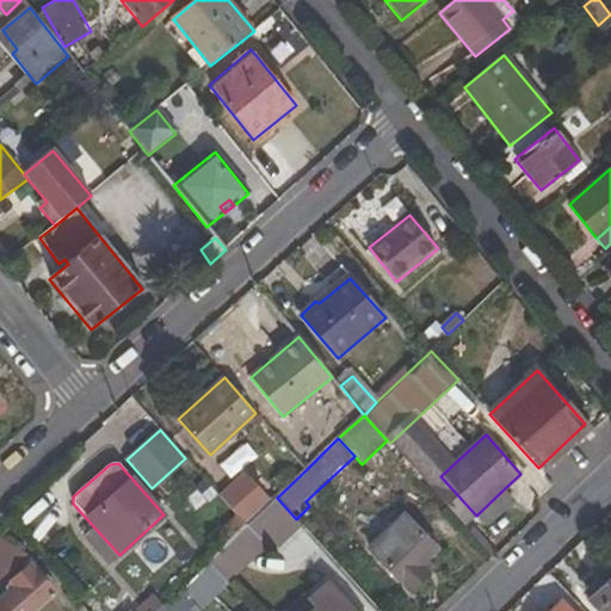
[(246,471),(220,497),(246,526),(273,500),(246,471)]
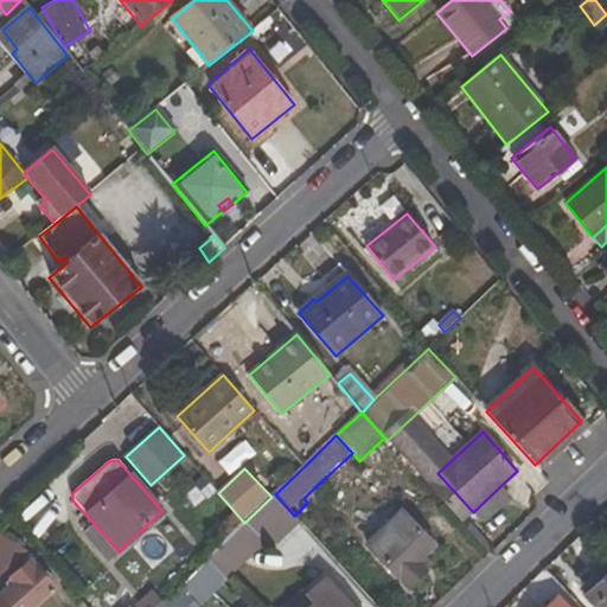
[(485,524),(512,498),(502,485),(473,512),(485,524)]
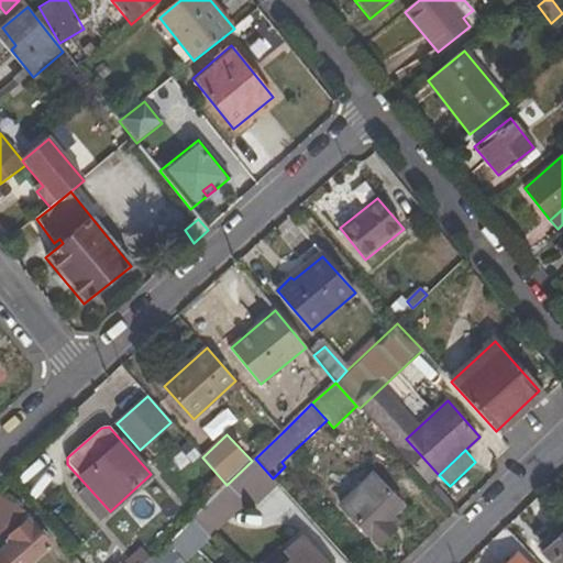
[(244,503),(257,503),(277,484),(273,478),(255,459),(252,461),(227,485),(190,518),(208,536),(244,503)]
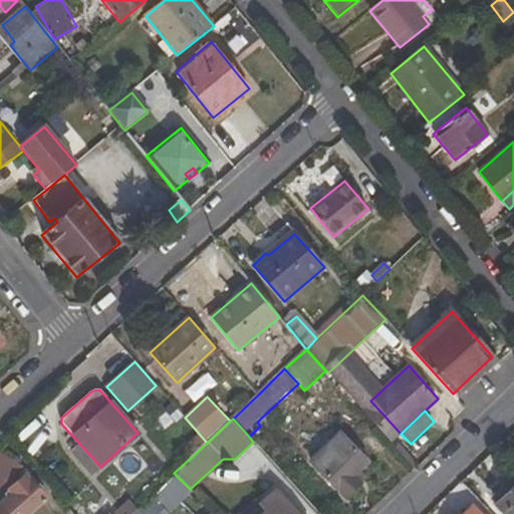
[(353,475),(367,462),(340,434),(310,462),(345,498),(361,483),(353,475)]
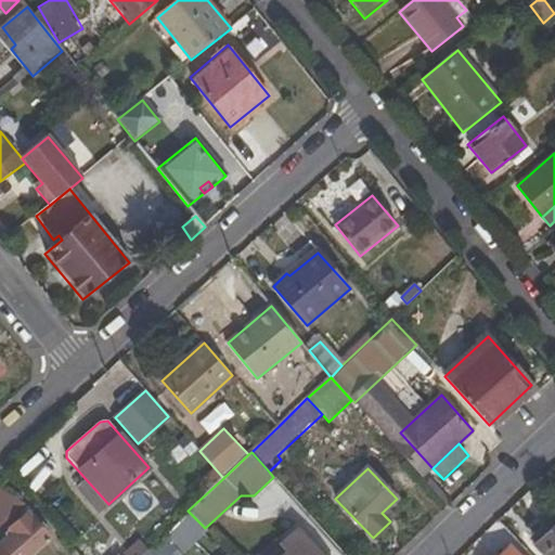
[(0,526),(12,515),(0,501),(0,526)]
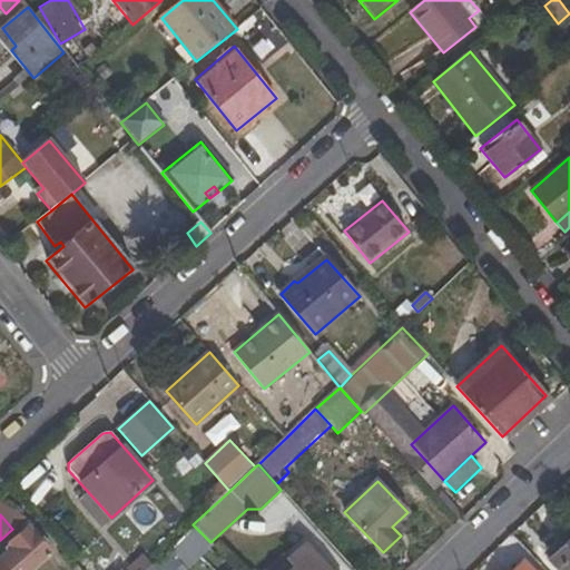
[(0,569),(28,569),(50,551),(28,528),(11,543),(15,549),(0,560),(0,569)]
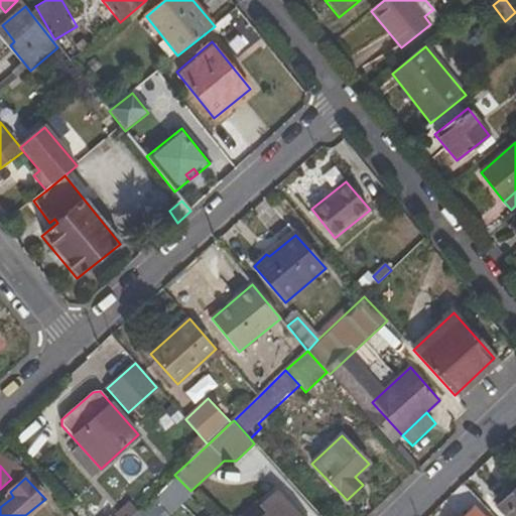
[(507,515),(515,515),(515,489),(498,506),(507,515)]
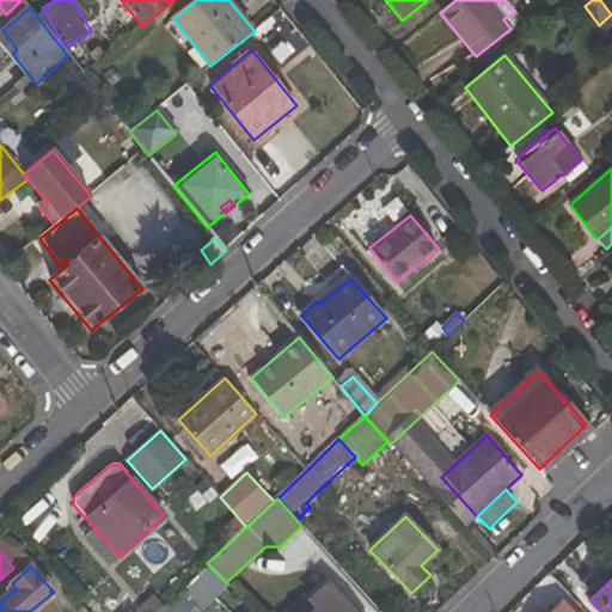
[(357,611),(330,583),(311,600),(316,606),(310,611),(357,611)]
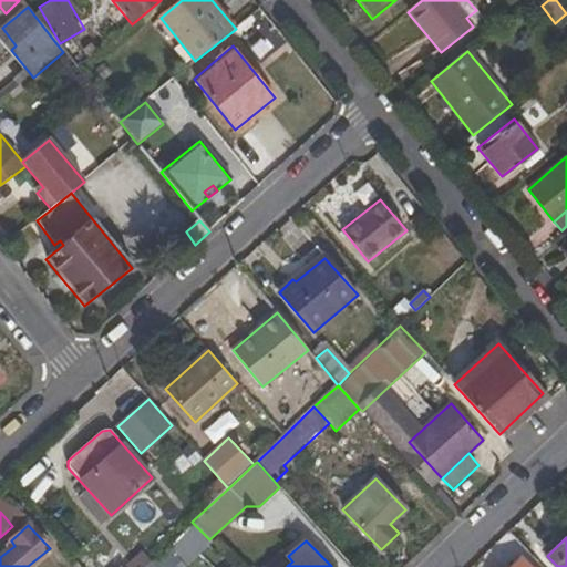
[(186,566),(167,546),(156,556),(165,566),(186,566)]
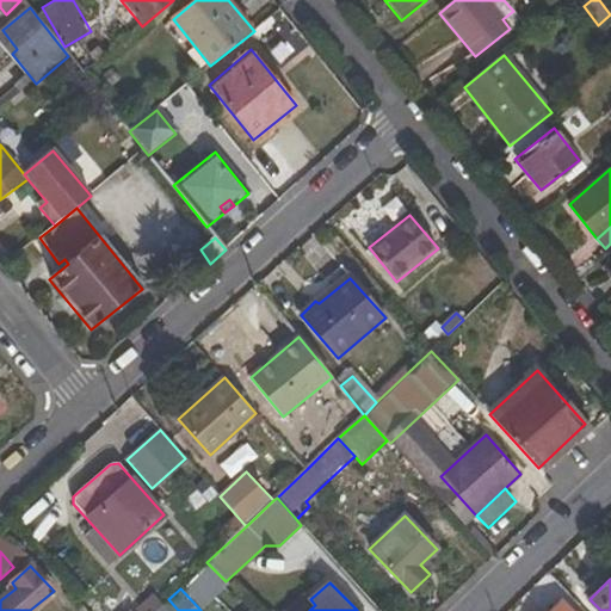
[(304,593),(284,610),(309,610),(315,605),(310,599),(304,593)]
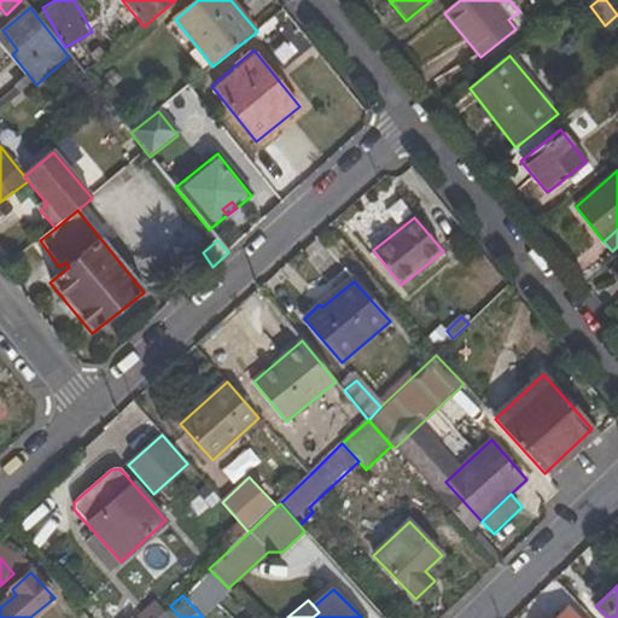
[(180,617),(170,606),(157,617),(180,617)]
